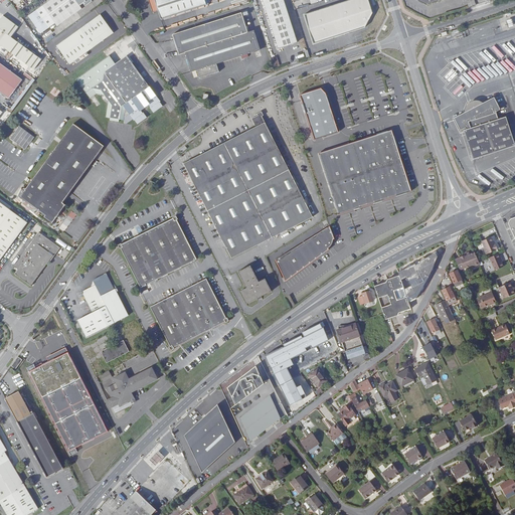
[(51,28),(56,24),(80,7),(82,11),(93,4),(90,0),(53,0),(38,11),(51,28)]
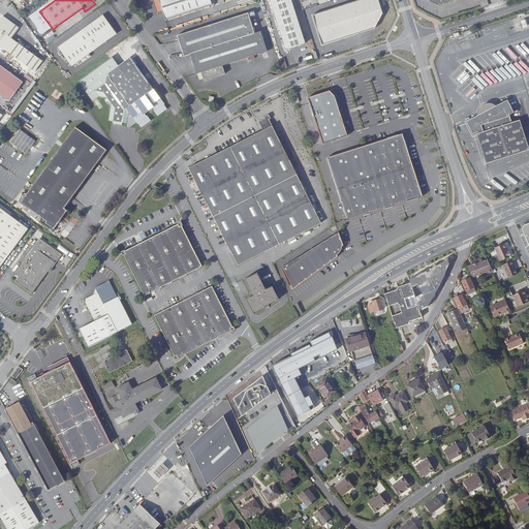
[(151,0),(156,12),(161,11),(165,20),(212,5),(210,0),(151,0)]
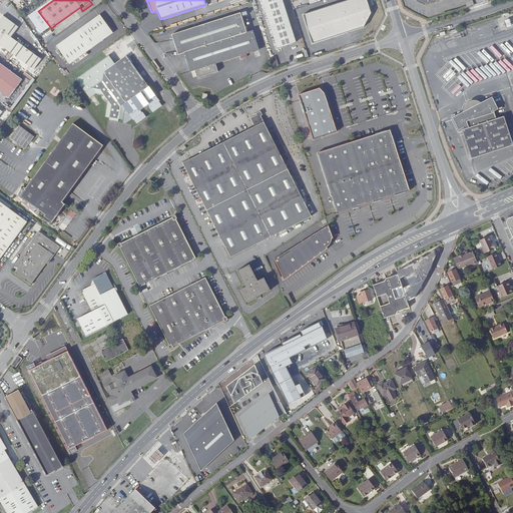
[(296,42),(282,0),(262,0),(277,47),(296,42)]
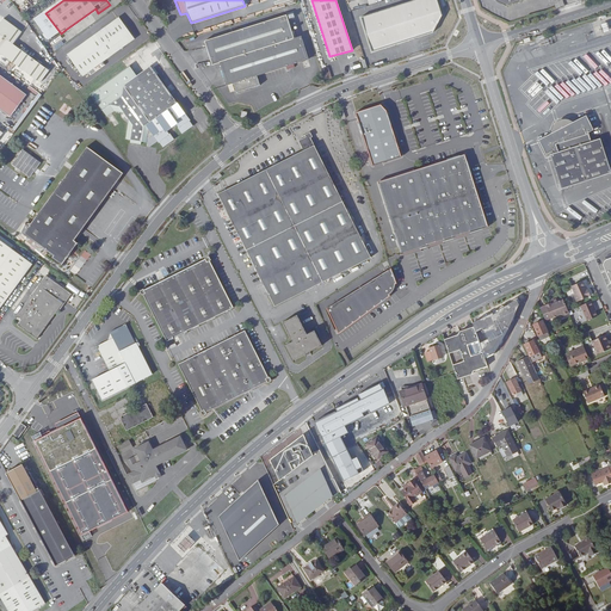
[(436,0),(413,0),(360,17),(372,53),(433,32),(442,16),(436,0)]
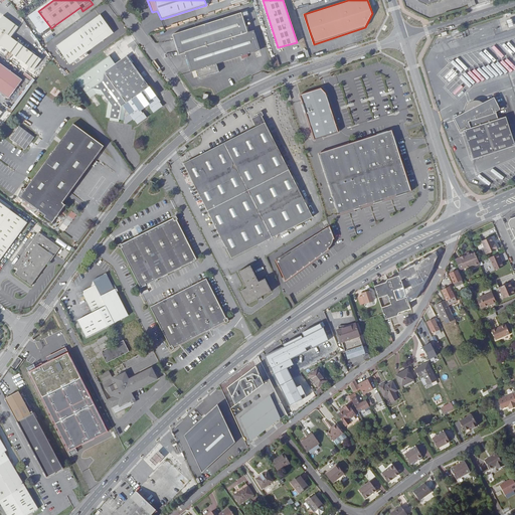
[(80,7),(56,24),(58,28),(82,11),(80,7)]
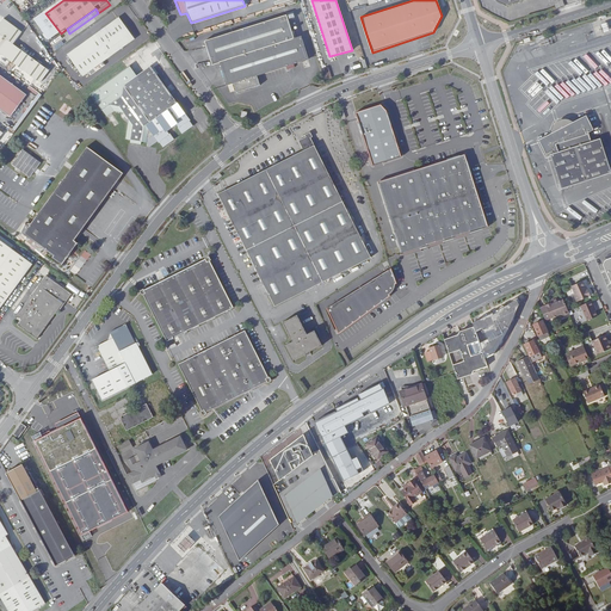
[(308,60),(301,36),(294,38),(290,28),(288,20),(285,14),(203,42),(211,65),(218,62),(226,86),(232,84),(235,93),(259,86),(257,75),(308,60)]
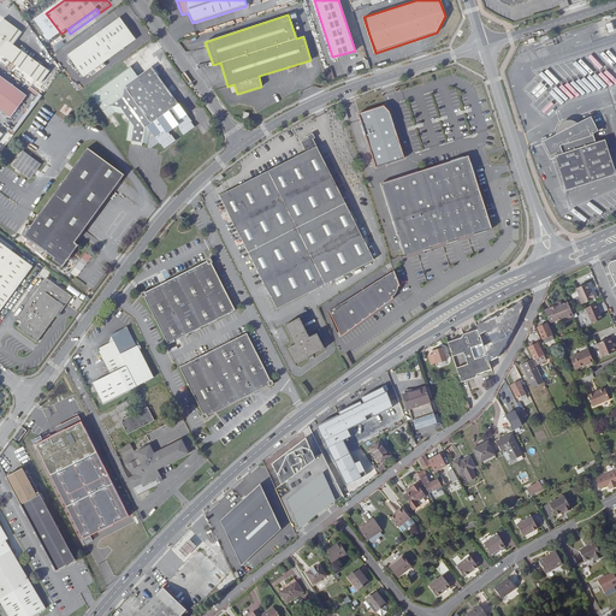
[(3,18),(0,21),(0,52),(40,82),(49,70),(13,43),(22,31),(3,18)]
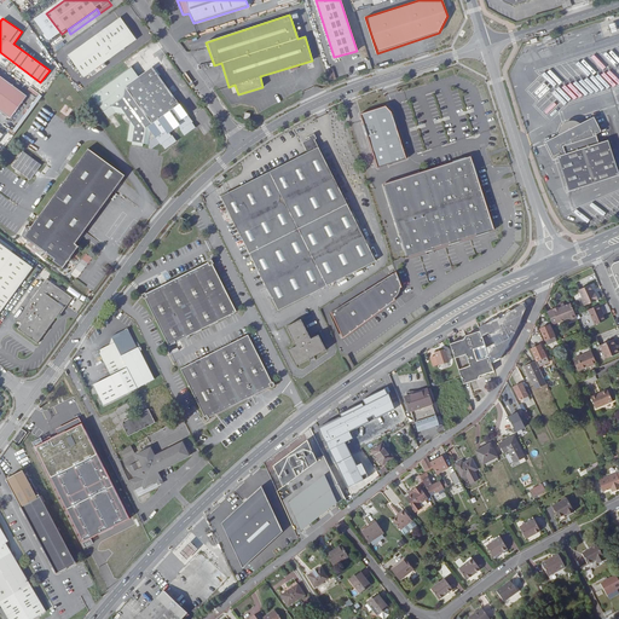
[(136,41),(120,18),(68,57),(84,79),(136,41)]
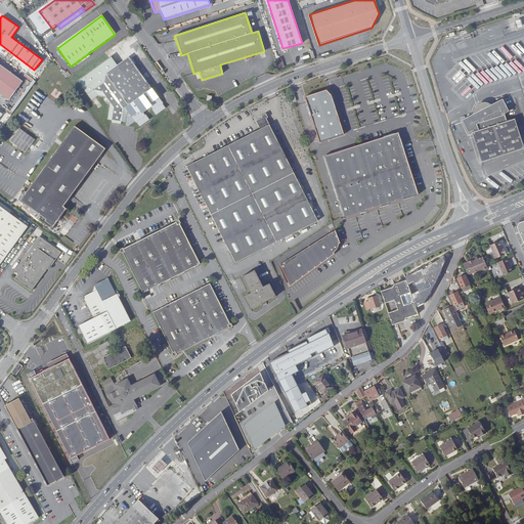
[(519,19),(513,22),(515,29),(521,27),(519,19)]
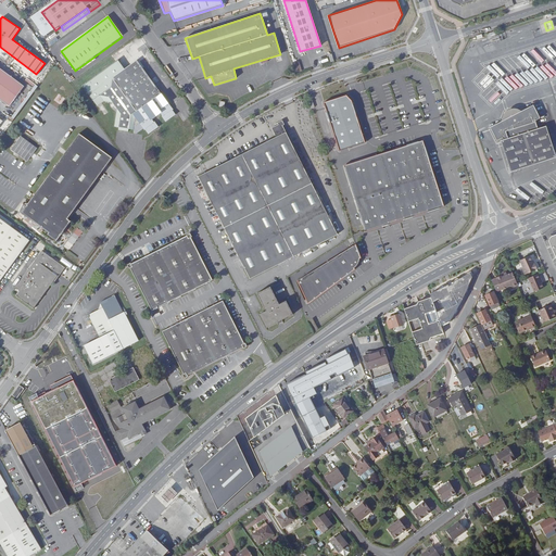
[(48,24),(34,32),(36,35),(49,27),(48,24)]
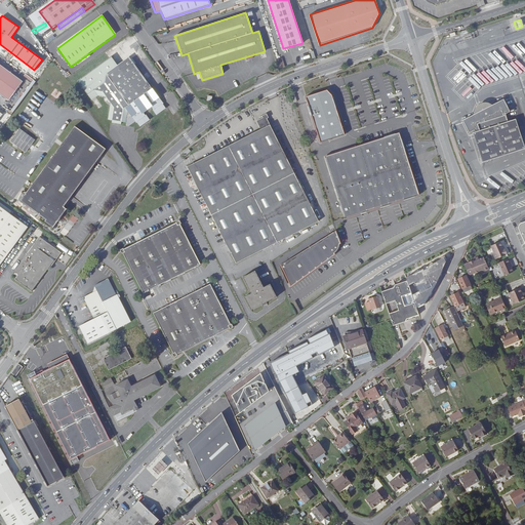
[(474,33),(463,36),(466,41),(476,38),(474,33)]
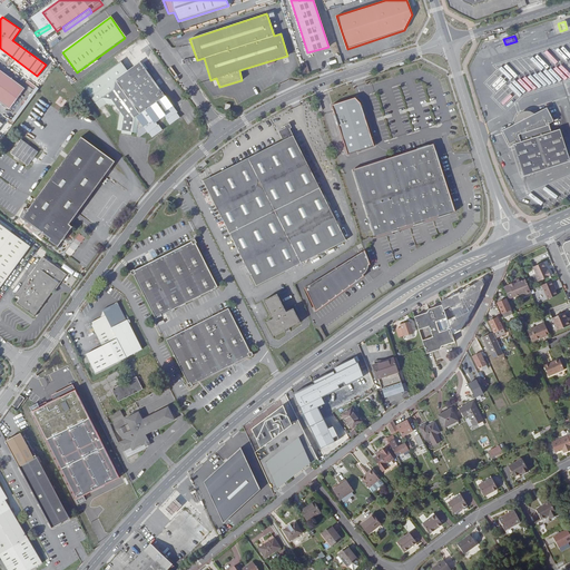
[(137,130),(144,127),(153,138),(154,135),(161,130),(154,120),(161,114),(169,124),(177,118),(180,118),(140,62),(127,71),(120,61),(84,88),(99,109),(107,105),(116,107),(119,111),(117,130),(121,131),(131,133),(137,134),(137,130)]
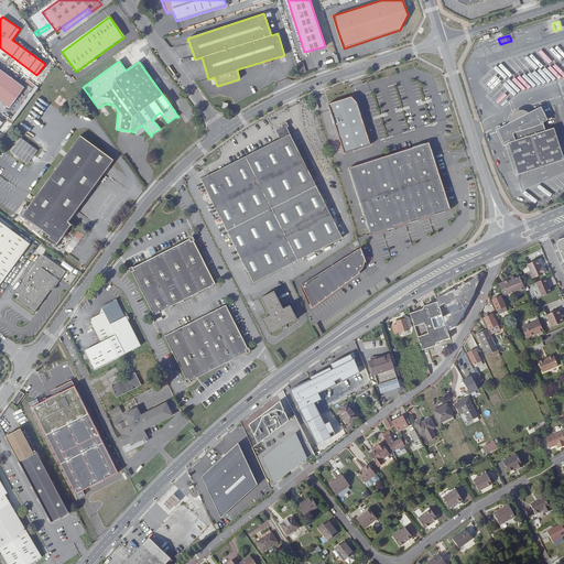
[(0,69),(0,100),(9,107),(23,87),(0,69)]
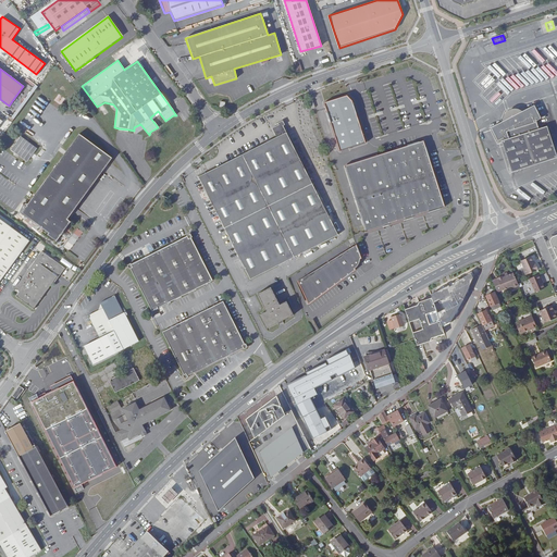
[(504,136),(505,138),(503,139),(514,171),(541,161),(542,164),(549,161),(548,159),(556,155),(556,153),(546,124),(539,126),(536,119),(541,116),(534,106),(522,112),(517,109),(514,108),(510,109),(505,111),(503,114),(503,116),(503,123),(491,128),(497,140),(504,136)]
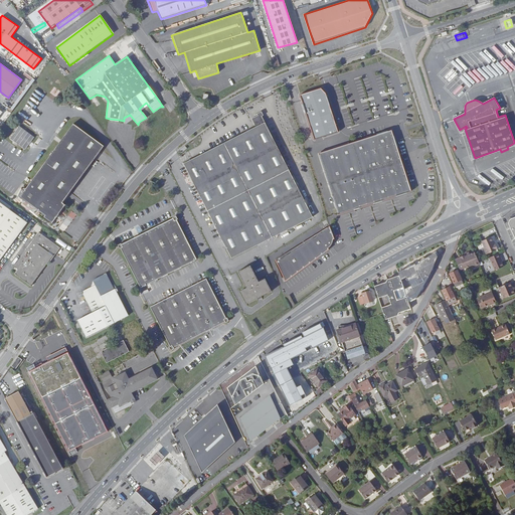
[(250,123),(178,166),(232,258),(311,211),(252,114),(254,113),(252,109),(247,111),(248,113),(244,115),(250,123)]
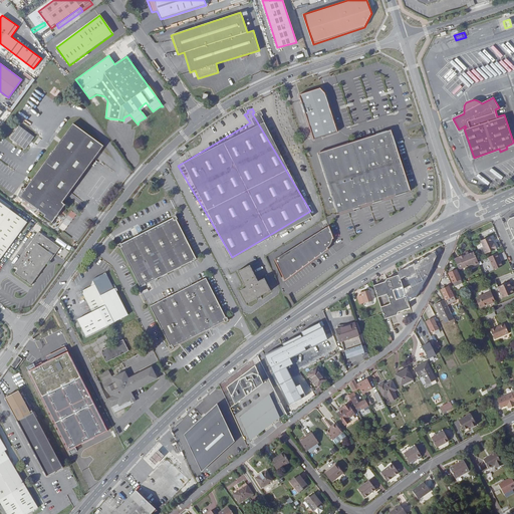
[(73,123),(19,198),(44,216),(43,217),(52,224),(65,207),(62,204),(105,148),(73,123)]
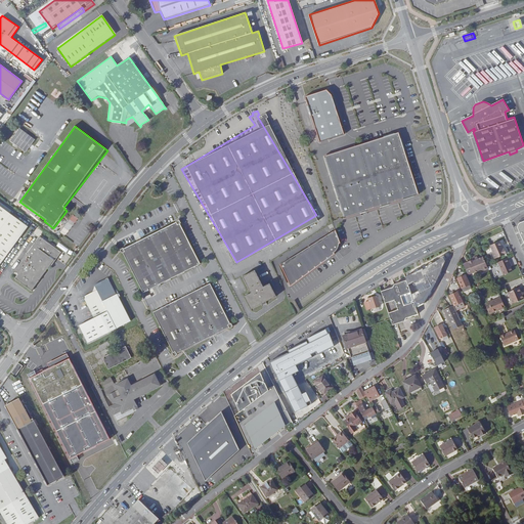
[(25,151),(35,139),(19,128),(10,140),(25,151)]
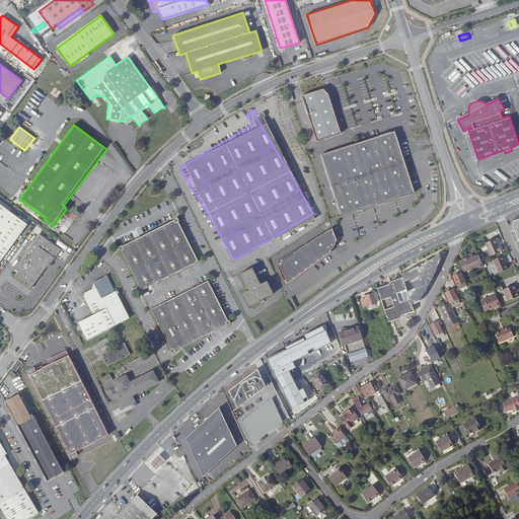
[(394,131),(321,155),(342,216),(415,192),(394,131)]
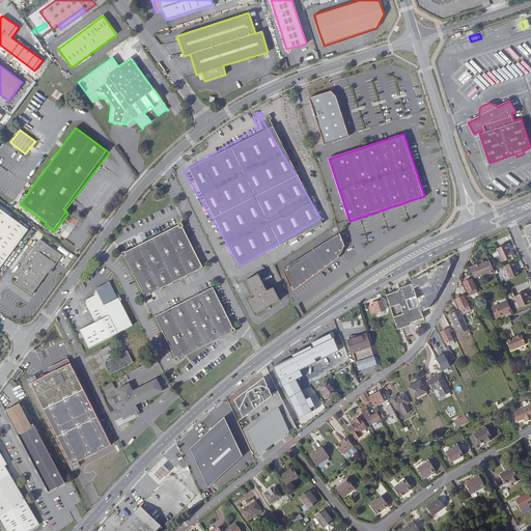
[(0,268),(28,230),(0,211),(0,268)]
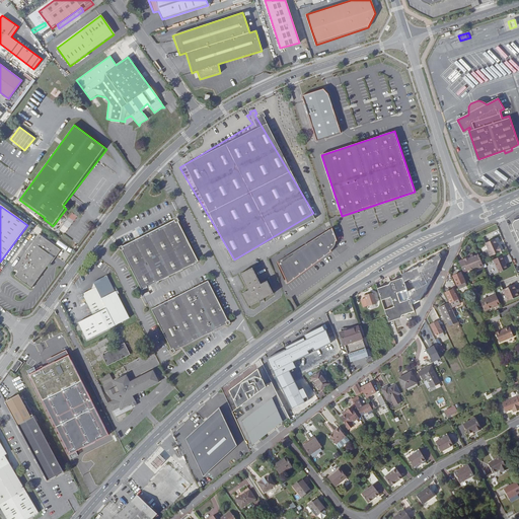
[(142,289),(198,261),(178,221),(179,220),(177,217),(174,219),(175,221),(124,247),(123,244),(120,246),(121,249),(122,249),(142,289)]
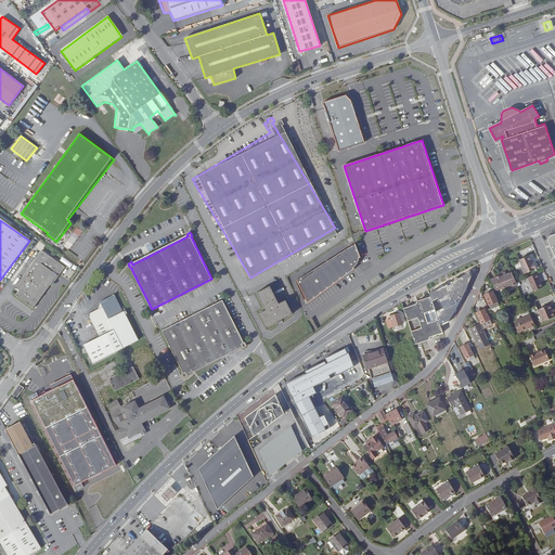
[(308,302),(355,269),(353,267),(359,258),(360,258),(355,244),(297,281),(308,302)]
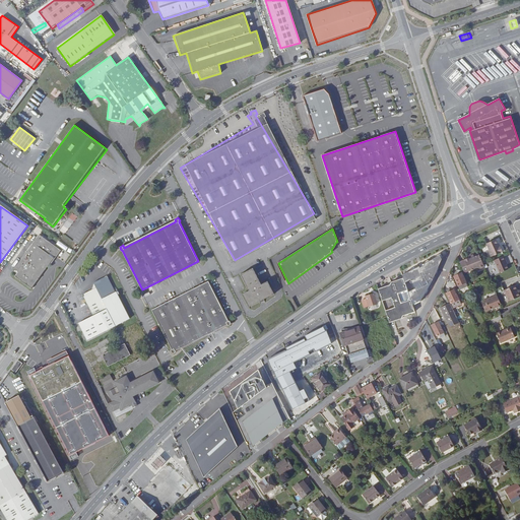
[(61,251),(39,235),(14,267),(18,271),(15,275),(31,287),(50,263),(51,264),(61,251)]
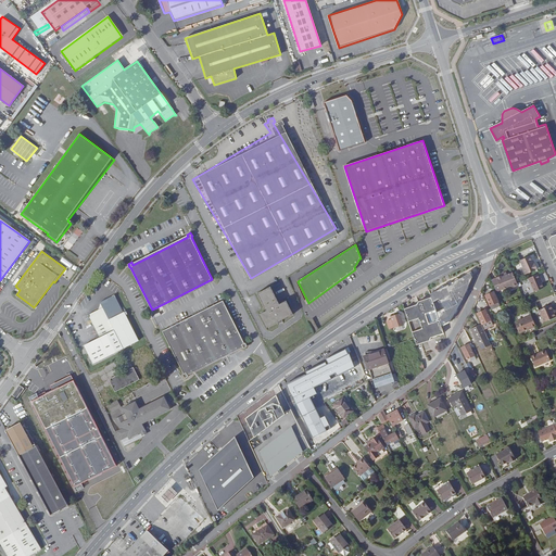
[(536,267),(535,264),(533,264),(530,255),(519,260),(523,268),(522,268),(521,268),(525,275),(536,269),(535,269),(536,267)]
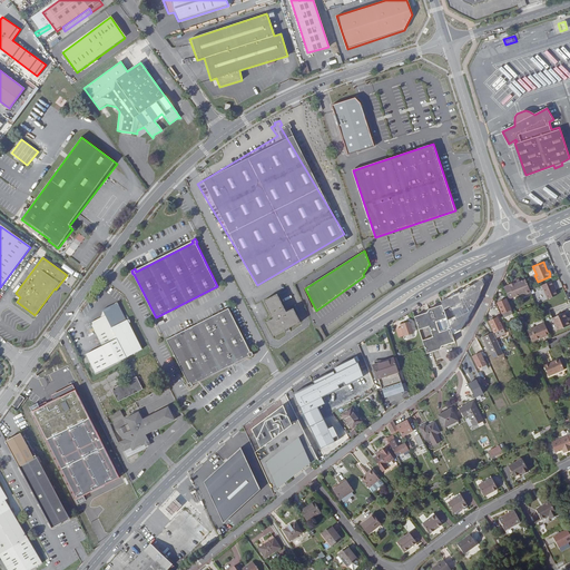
[(69,274),(64,281),(71,286),(77,279),(69,274)]
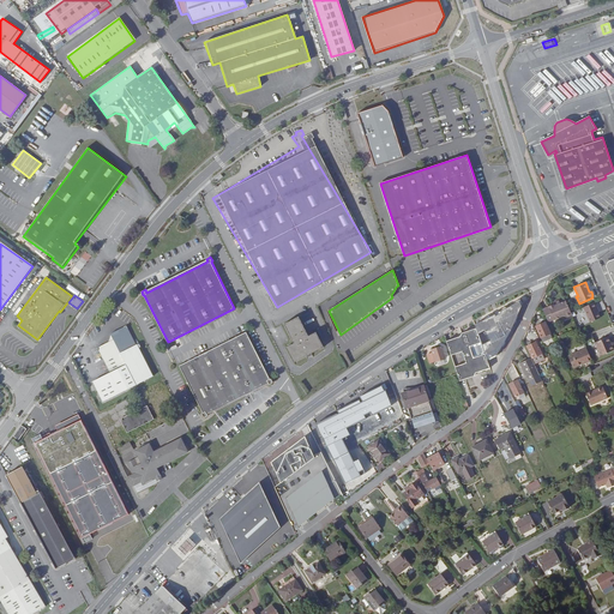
[(521,300),(475,324),(475,326),(481,343),(486,354),(487,357),(498,354),(522,304),(521,300)]
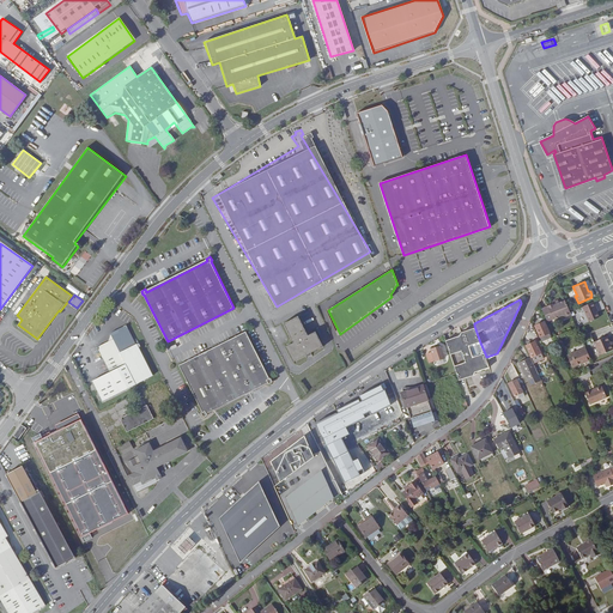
[(570,313),(565,299),(559,302),(554,304),(553,303),(541,308),(547,321),(563,315),(564,315),(564,317),(571,315),(570,313)]
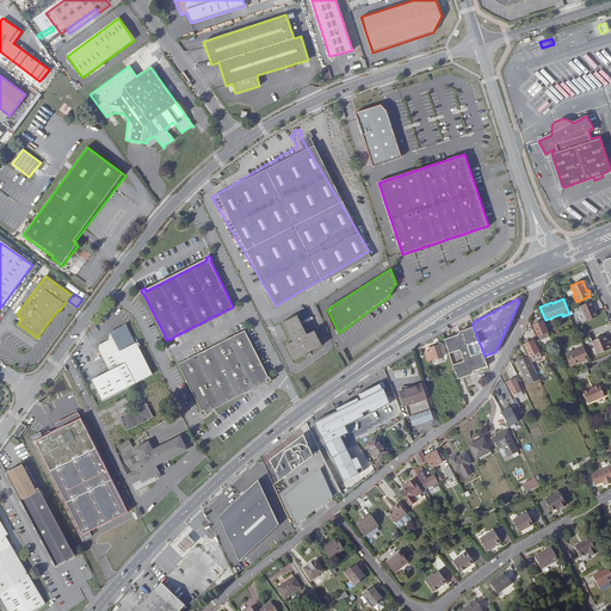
[(594,310),(593,306),(594,304),(592,301),(580,306),(587,321),(597,316),(594,310)]
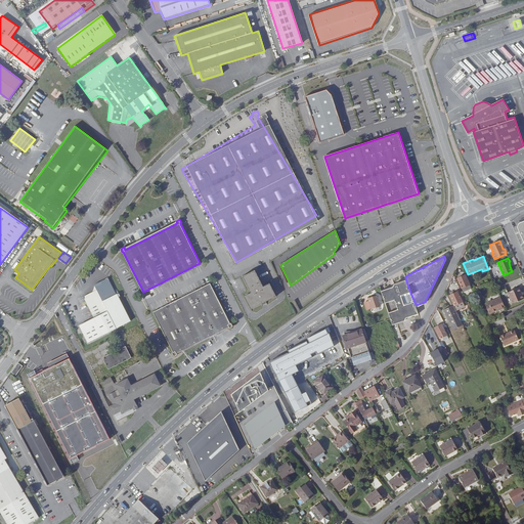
[(255,270),(243,277),(251,294),(244,296),(251,309),(276,298),(270,284),(262,287),(255,270)]
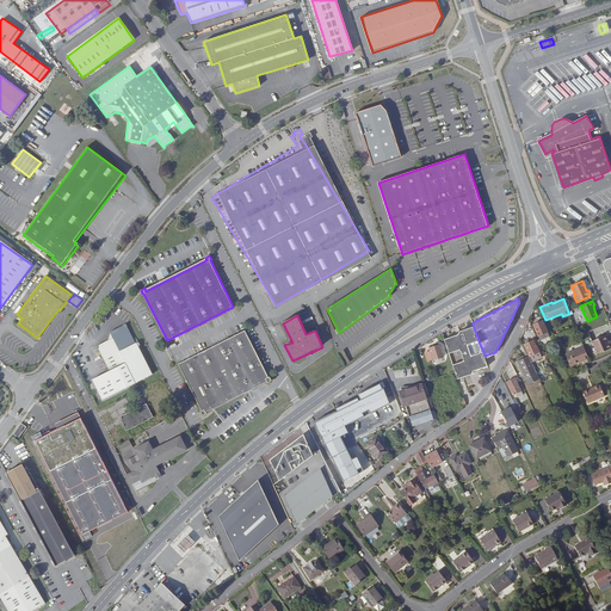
[(548,332),(542,320),(534,325),(538,335),(548,332)]
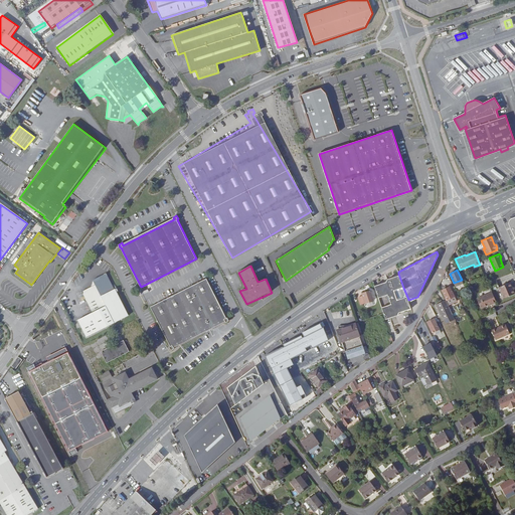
[(119,299),(115,289),(107,274),(93,280),(96,285),(82,292),(93,313),(78,320),(87,337),(129,315),(121,298),(119,299)]
